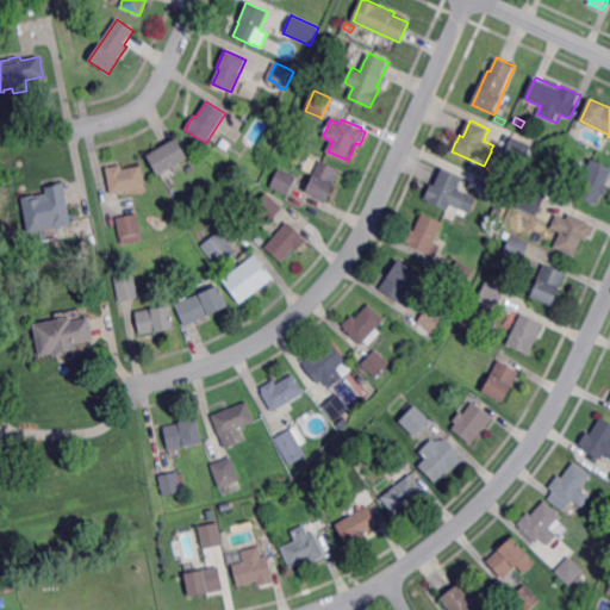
[(523,167),(520,166),(504,159),(504,157),(514,136),(524,141),(526,142),(530,143),(533,144),(527,161),(523,167)]
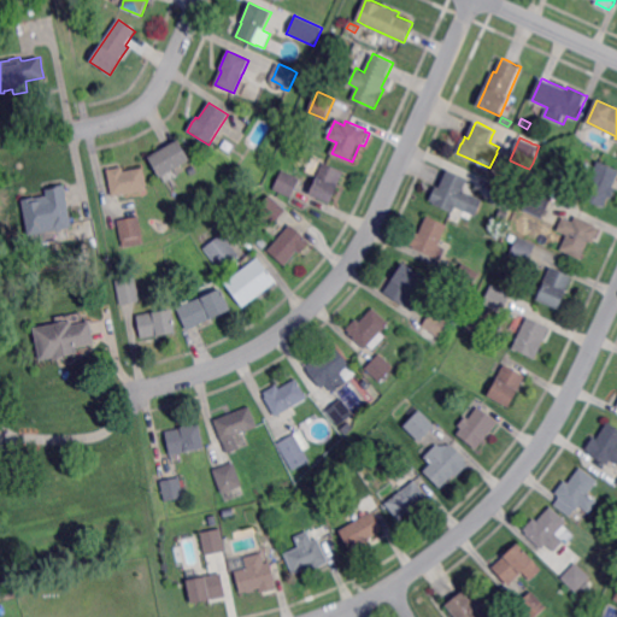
[(160,177),(148,157),(178,140),(191,159),(160,177)]
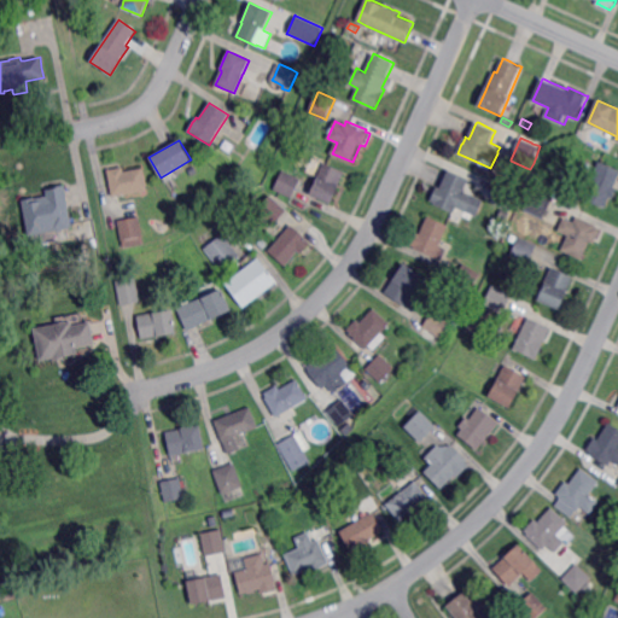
[(614,199),(611,197),(606,208),(601,207),(583,198),(593,179),(593,176),(598,168),(598,167),(598,165),(600,161),(610,165),(617,169),(617,182),(616,187),(617,187),(617,191),(617,193),(617,194),(616,196),(614,199)]
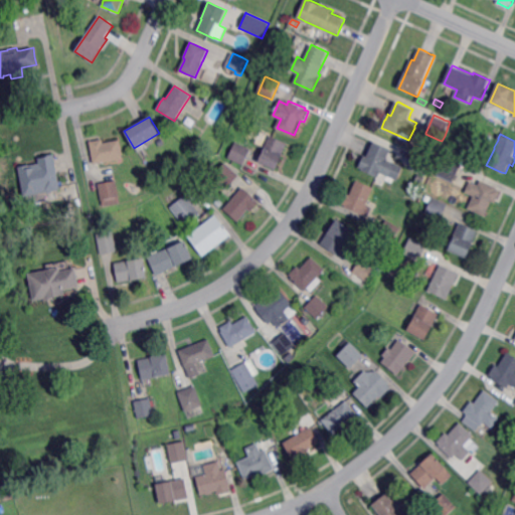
[(277,169),(276,169),(260,162),(260,161),(271,135),(289,143),(284,155),(283,157),(277,169)]
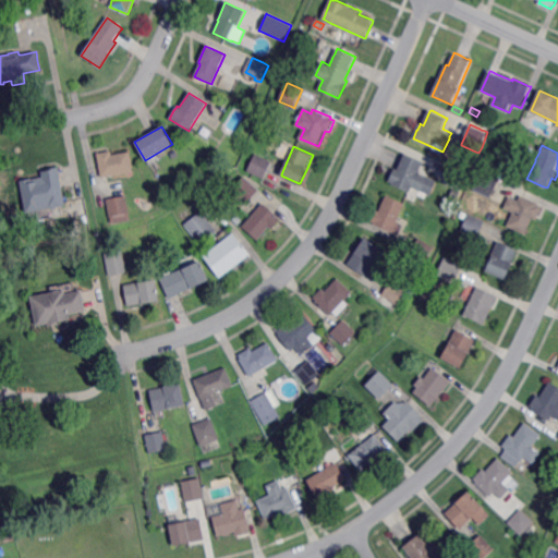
[(113,155),(131,152),(134,171),(107,177),(102,177),(102,176),(99,161),(98,154),(104,153),(106,152),(108,152),(109,152),(111,152),(112,150),(113,155)]
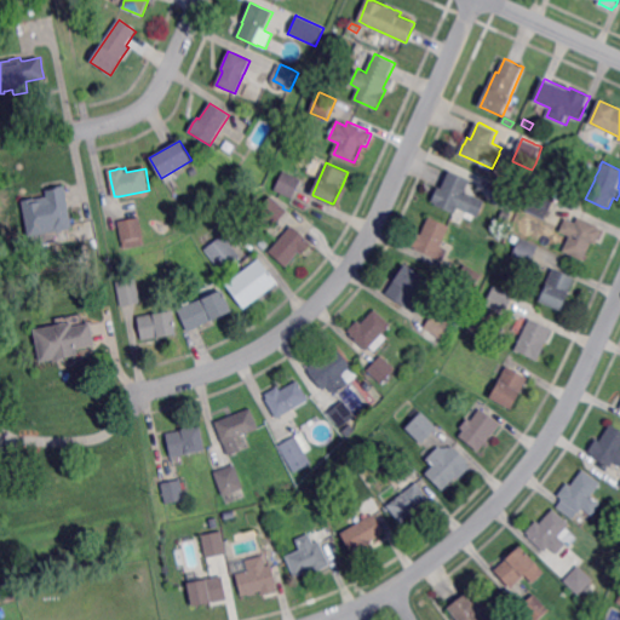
[(234,182),(229,176),(234,171),(235,170),(236,172),(240,177),(234,182)]
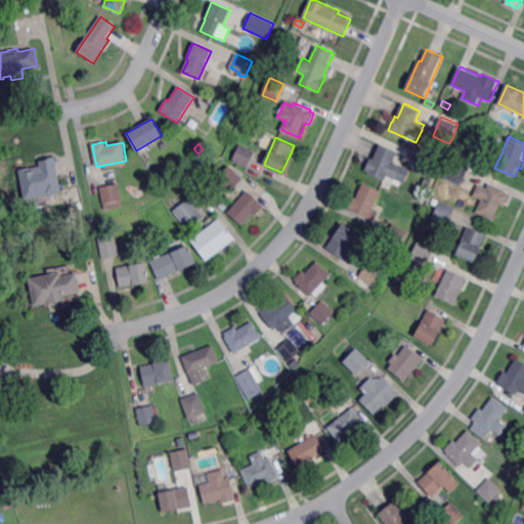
[(249,168),(248,167),(247,167),(233,161),(233,160),(236,153),(241,144),(245,146),(256,151),(255,153),(249,167),(249,168)]
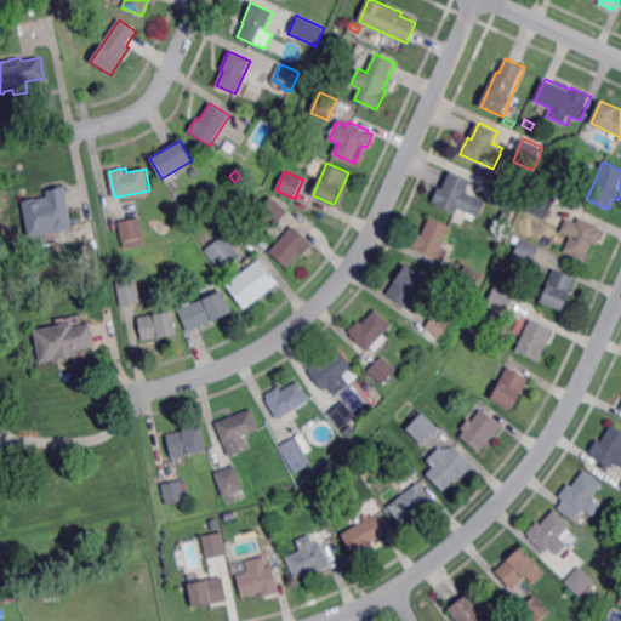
[(467,191),(467,192),(477,197),(476,198),(476,199),(474,201),(469,212),(462,209),(460,208),(459,209),(457,214),(438,205),(439,203),(437,201),(434,200),(438,193),(439,191),(440,188),(440,187),(444,188),(444,187),(450,175),(450,174),(451,172),(451,171),(459,174),(465,176),(472,180),(471,182),(467,191)]
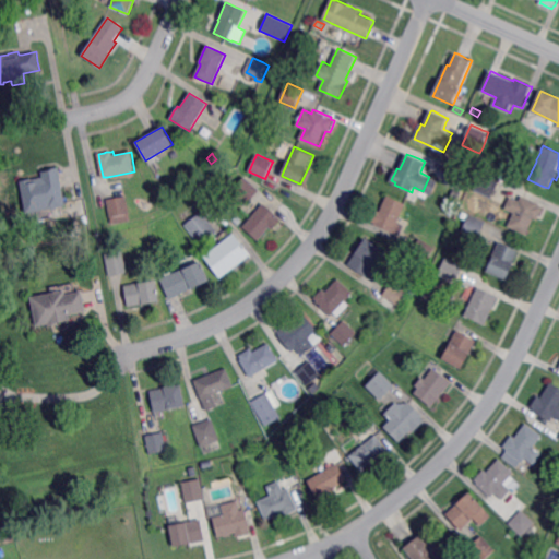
[(494,167),(486,164),(489,157),(497,162),(494,167)]
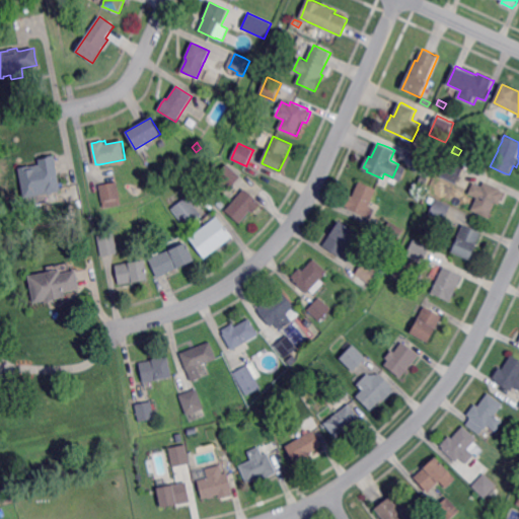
[(428,178),(413,171),(413,170),(420,156),(420,155),(435,162),(428,178)]
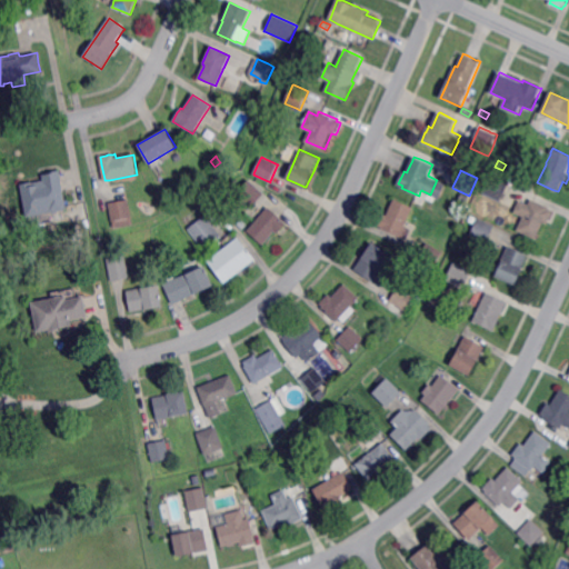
[(501,202),(483,195),(486,190),(495,170),(512,178),(511,178),(511,179),(501,201),(501,202)]
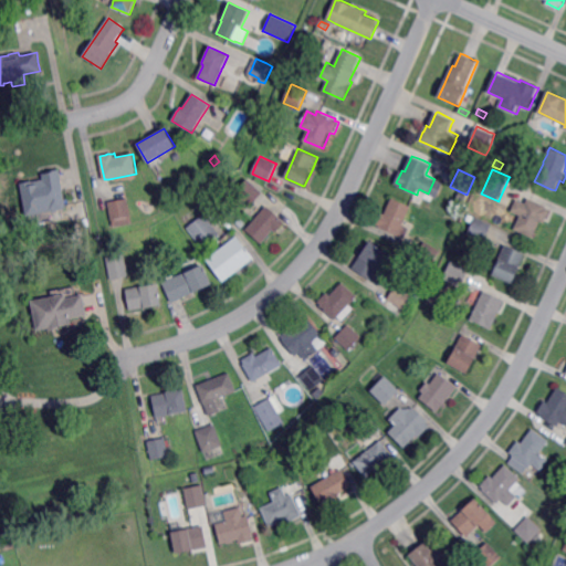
[(56,212),(53,212),(51,211),(27,216),(20,184),(42,180),(41,174),(49,173),(49,171),(59,170),(66,209),(59,210),(56,212)]
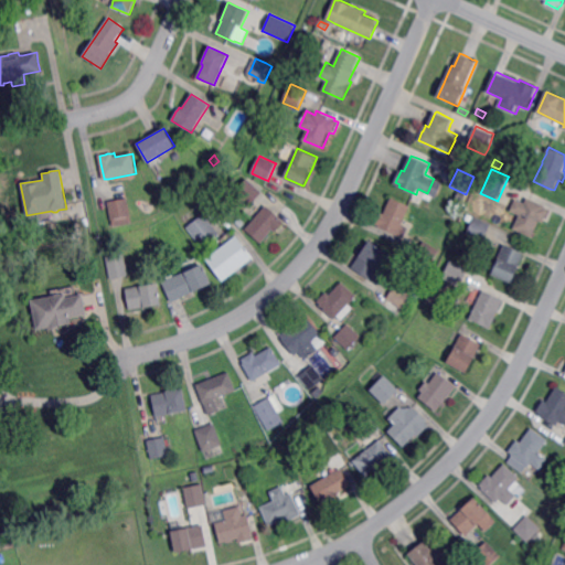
[(247,209),(247,208),(232,194),(246,179),(260,191),(262,192),(247,209)]
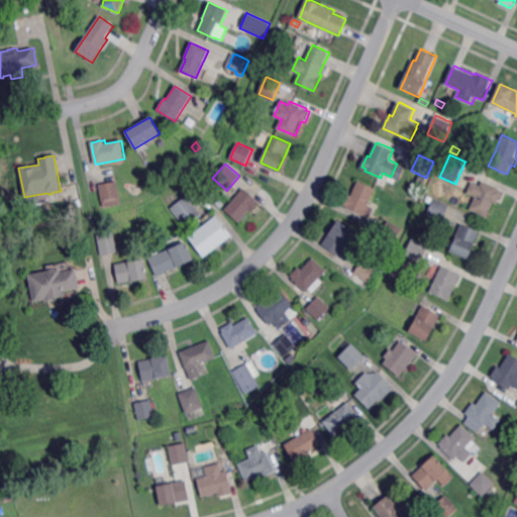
[(423,185),(416,182),(419,176),(426,180),(423,185)]
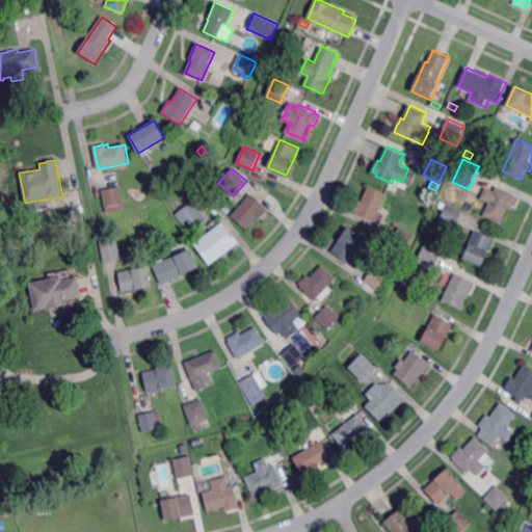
[(107,211),(106,205),(104,194),(103,189),(118,186),(122,186),(123,192),(125,208),(107,211)]
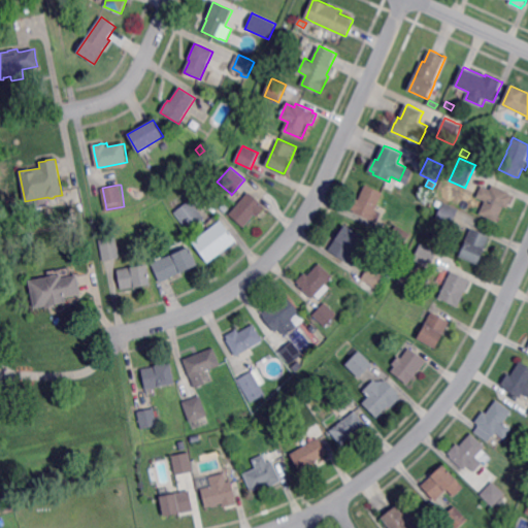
[(376,209),(372,220),(368,218),(360,213),(355,211),(356,210),(352,208),(355,202),(356,200),(356,199),(357,198),(360,199),(366,185),(372,187),(384,192),(376,209)]
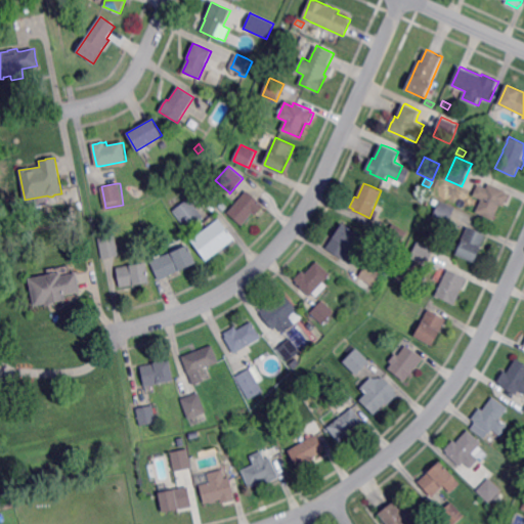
[(499,187),(508,191),(507,192),(510,194),(510,195),(506,203),(505,206),(500,205),(494,219),(494,220),(493,219),(477,212),(477,211),(480,205),(482,200),(474,195),(476,192),(479,184),(487,187),(489,183),(499,187)]
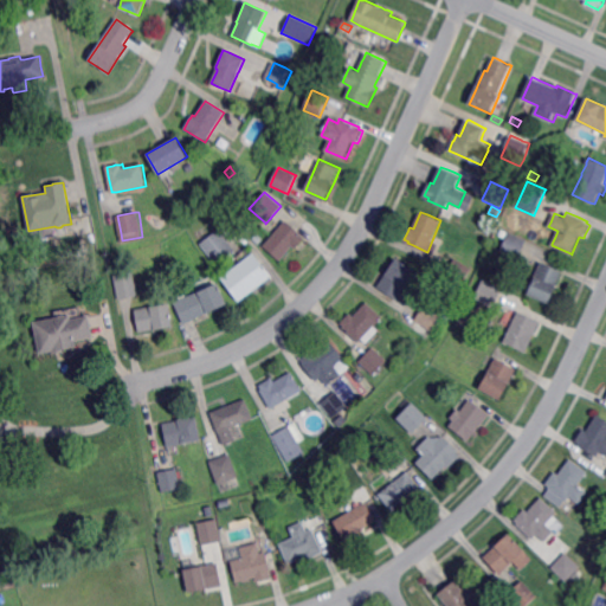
[(297,249),(295,250),(294,249),(291,247),(279,262),(263,246),(272,236),(285,220),(302,234),(302,236),(301,237),(302,237),(304,239),(298,246),(297,249)]
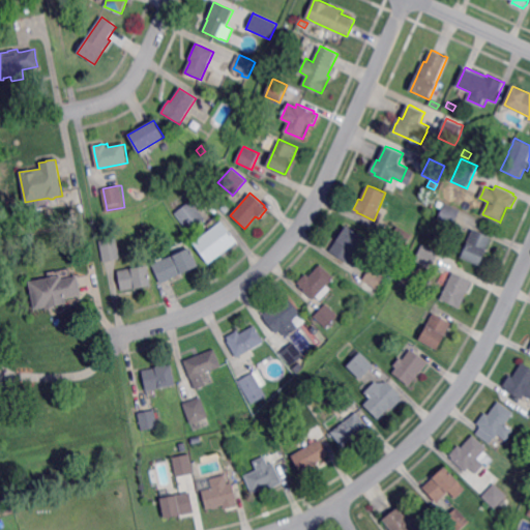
[(190,232),(184,223),(176,212),(190,202),(193,201),(193,200),(207,219),(205,221),(190,232)]
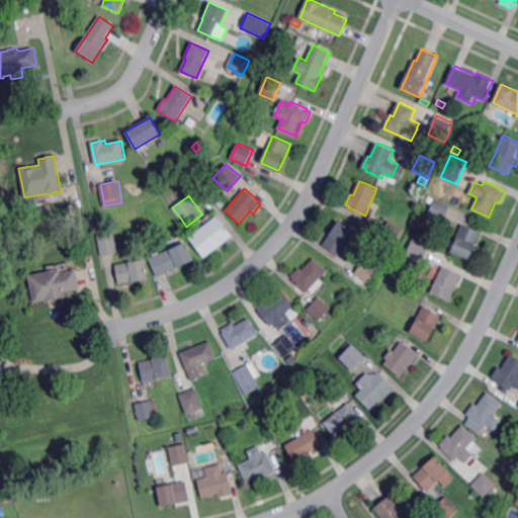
[(442,221),(427,214),(435,197),(450,204),(449,205),(443,220),(442,221)]
